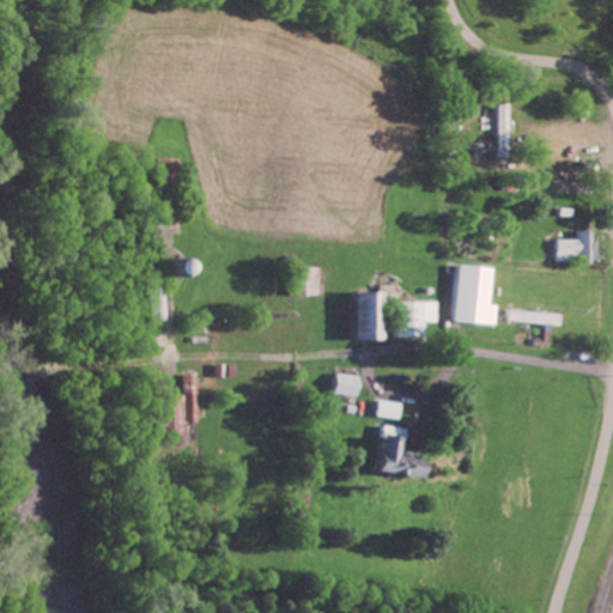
[(509,104),(497,104),(498,158),(510,158),(509,104)]
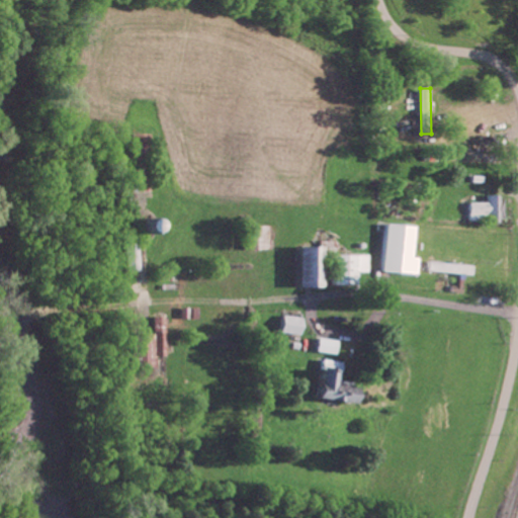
[(504,223),(503,195),(488,195),(488,203),(469,203),(469,221),(482,221),(482,214),(490,213),(490,223),(504,223)]
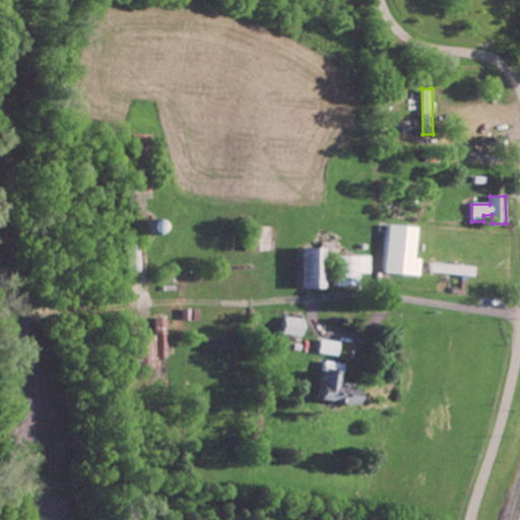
[(382,273),(418,277),(419,260),(412,259),(416,228),(387,224),(382,273)]
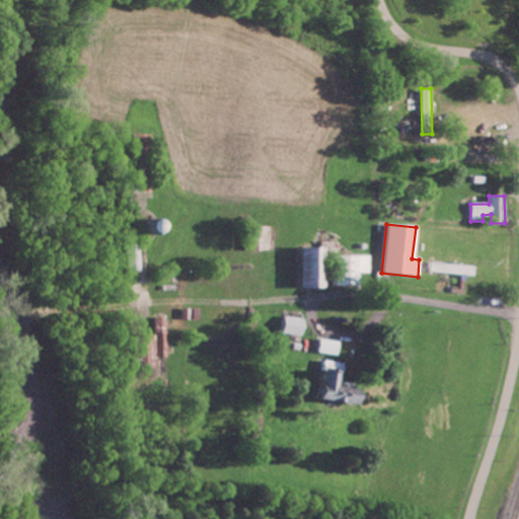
[(255,250),(269,251),(270,227),(255,227),(255,250)]
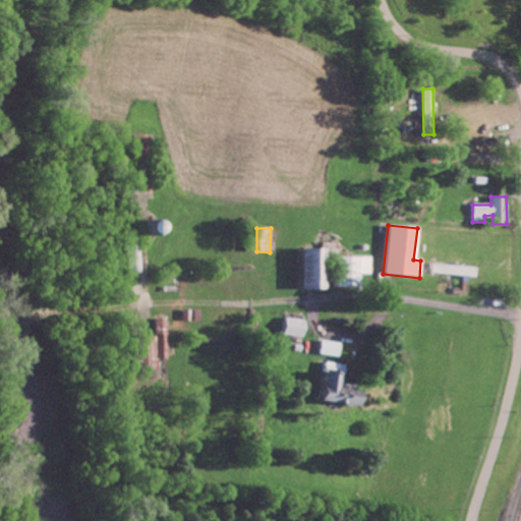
[(140,245),(127,246),(128,274),(141,273),(140,245)]
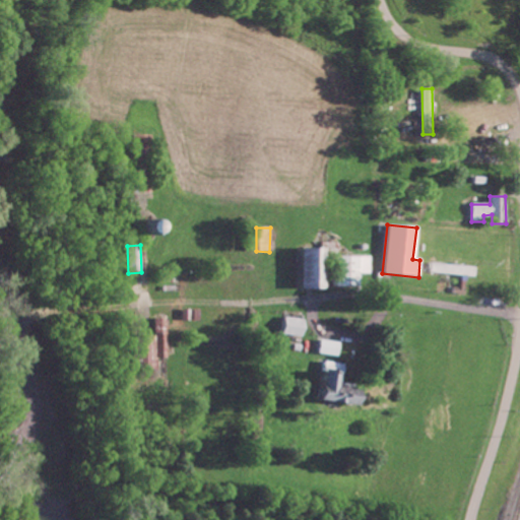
[(298,248),(298,289),(322,288),(322,248),(298,248)]
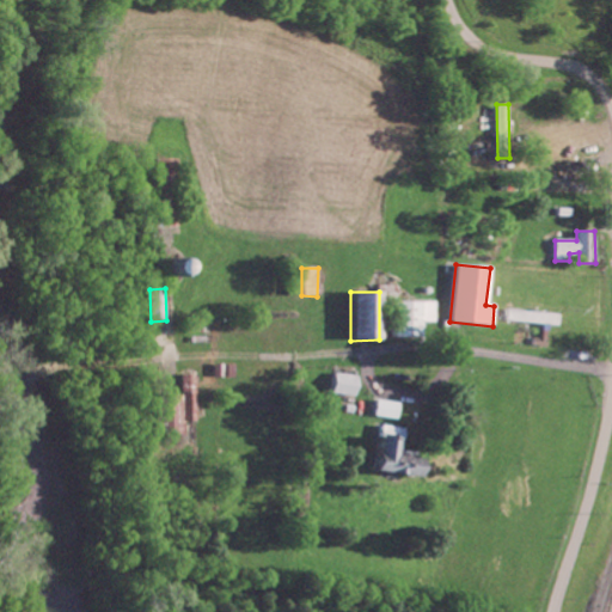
[(434,303),(396,301),(396,337),(421,337),(422,322),(434,323),(434,303)]
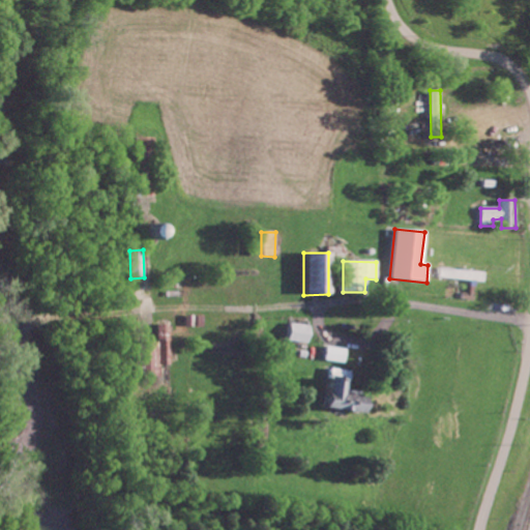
[(483,270),(438,269),(438,280),(482,281),(483,270)]
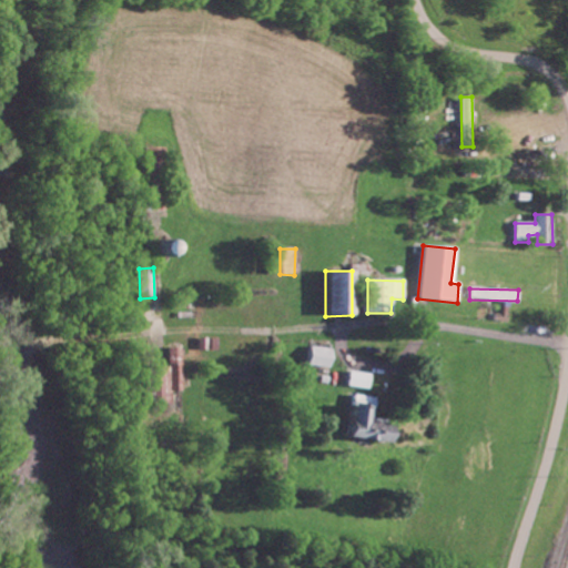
[(307,366),(331,369),(333,351),(311,346),(307,366)]
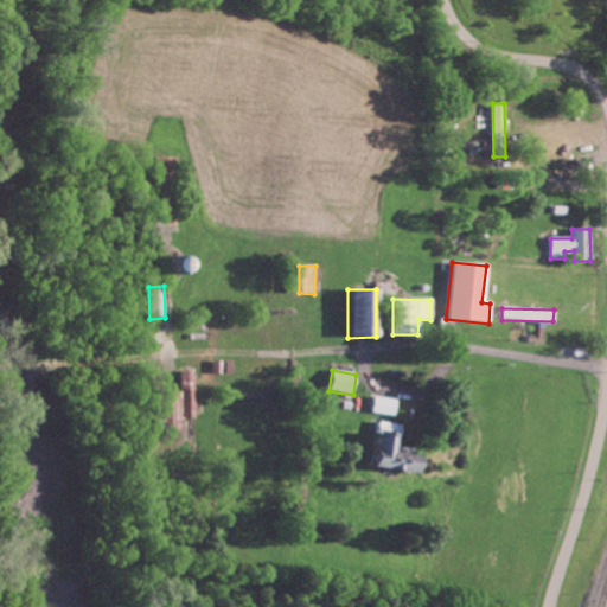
[(167,391),(167,432),(183,430),(183,417),(195,417),(195,372),(181,372),(181,391),(167,391)]
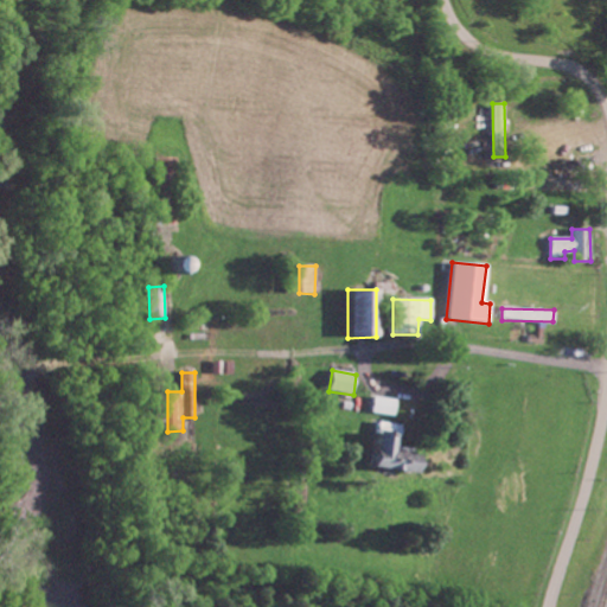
[(395,416),(396,400),(374,397),(371,414),(395,416)]
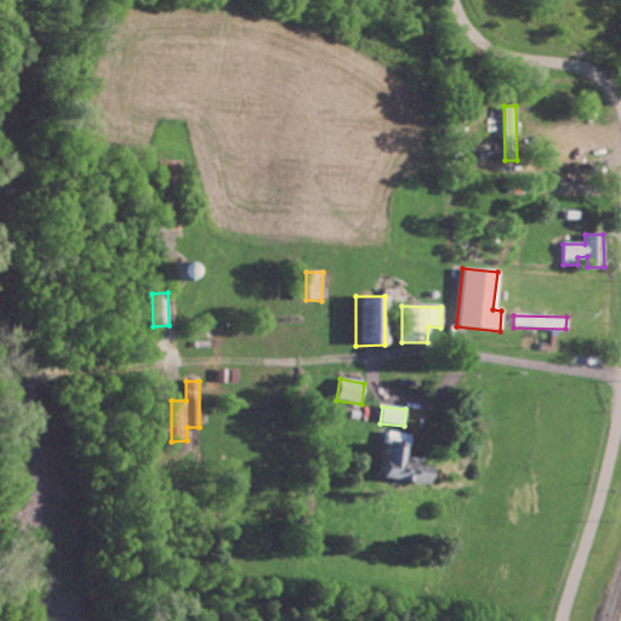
[(379,479),(425,485),(427,463),(408,460),(411,434),(385,432),(379,479)]
